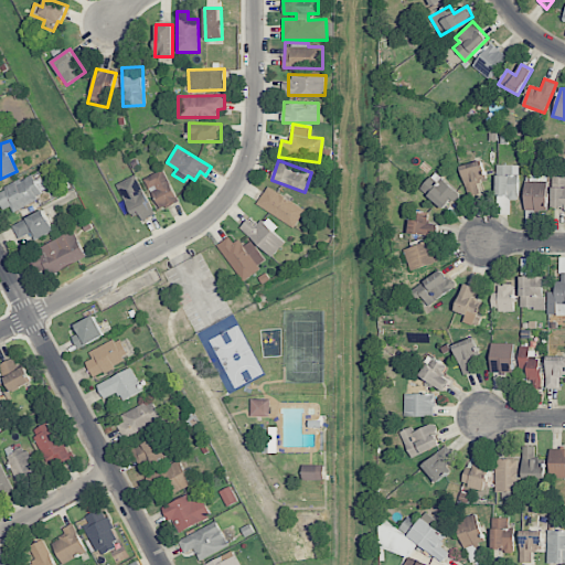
[(487,180),(481,160),(460,167),(469,196),(480,193),(477,182),(487,180)]
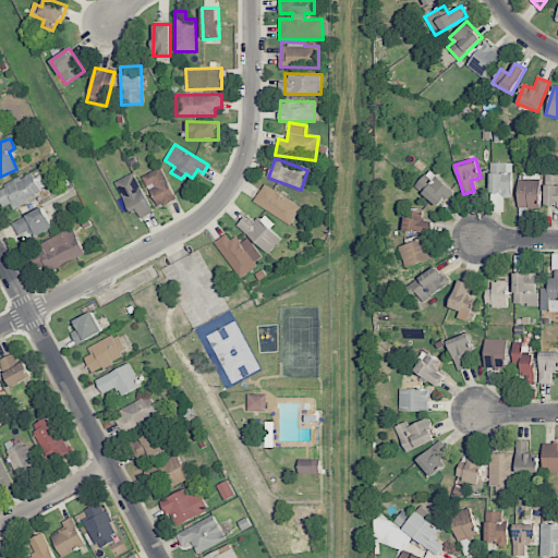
[(512,197),(512,162),(490,162),(490,211),(504,211),(504,197),(512,197)]
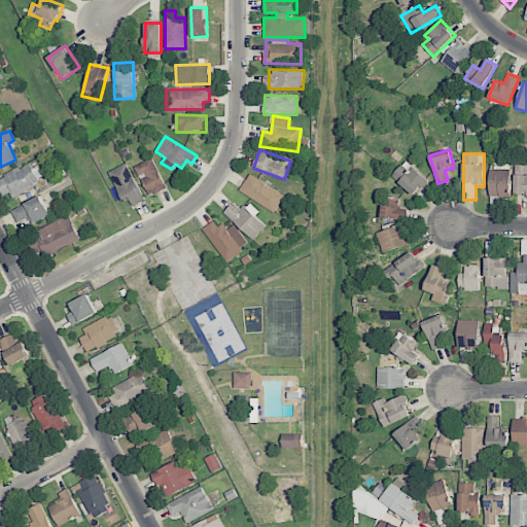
[(147,196),(165,189),(154,159),(136,165),(147,196)]
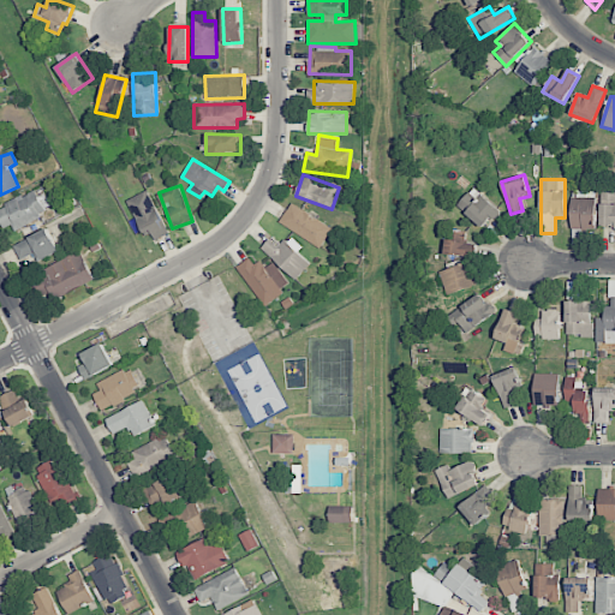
[(483,230),(500,212),(475,187),(458,206),(483,230)]
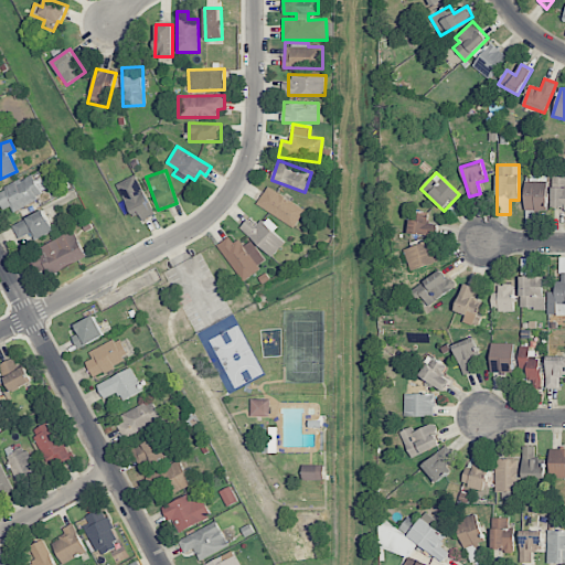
[(44,194),(33,173),(0,190),(0,202),(6,214),(44,194)]
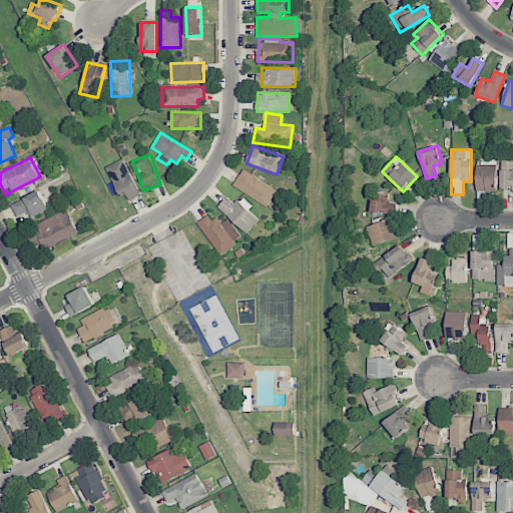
[(126,194),(129,200),(139,195),(124,159),(107,166),(120,197),(126,194)]
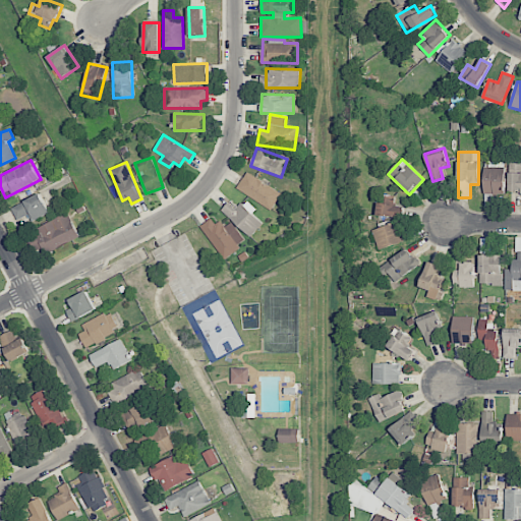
[(483,193),(504,194),(505,167),(484,167),(483,193)]
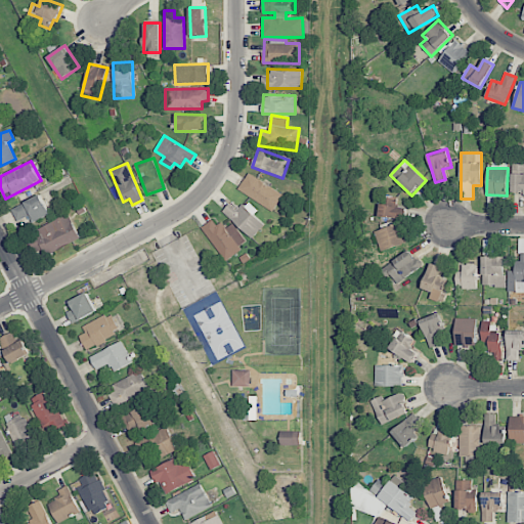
[(237,189),(272,212),(284,194),(249,173),(237,189)]
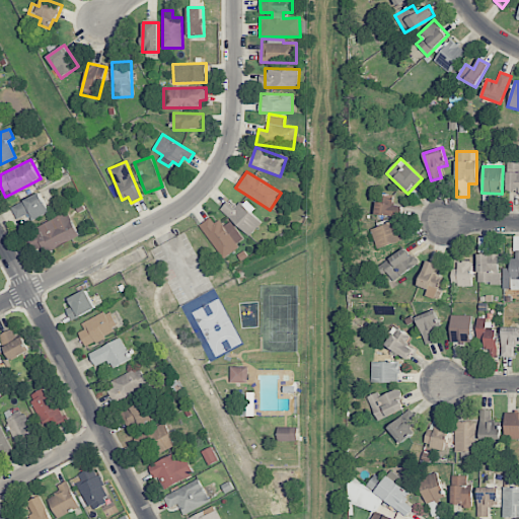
[(50,212),(40,193),(10,208),(17,219),(28,213),(32,221),(50,212)]
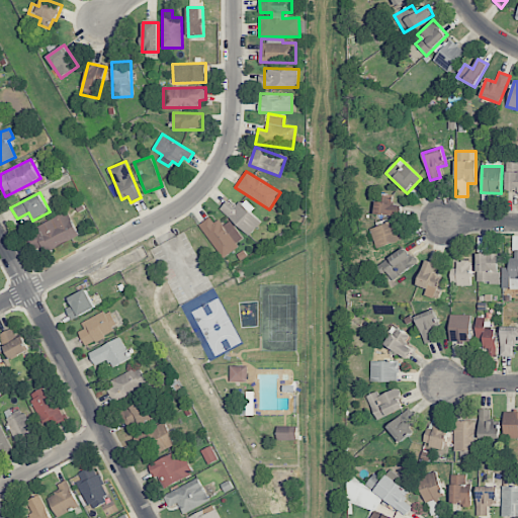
[(402,216),(402,204),(393,204),(394,194),(378,194),(377,214),(402,216)]
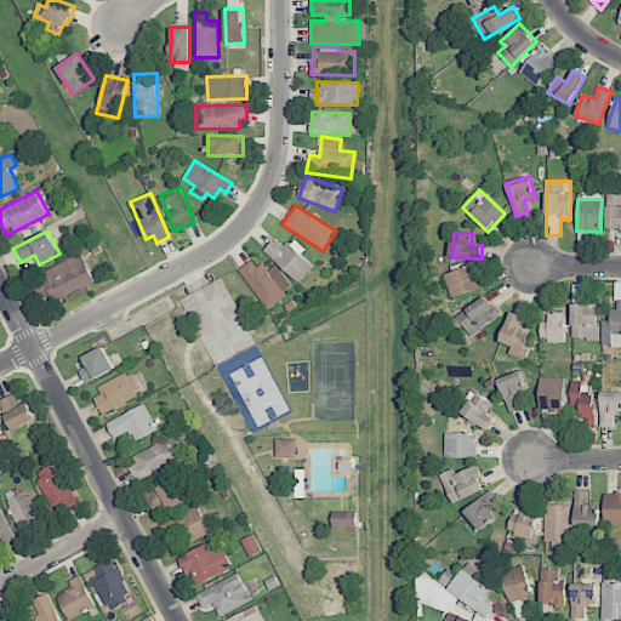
[(288,241),(281,249),(273,241),(265,250),(298,283),(313,267),(288,241)]
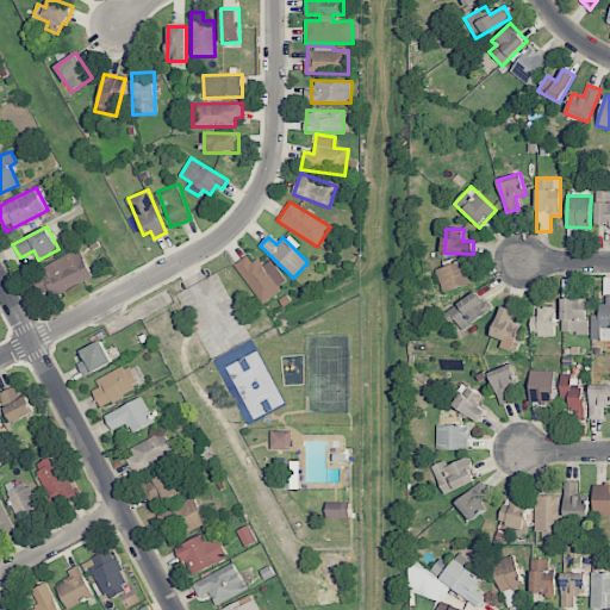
[(53,296),(93,280),(81,250),(41,266),(53,296)]
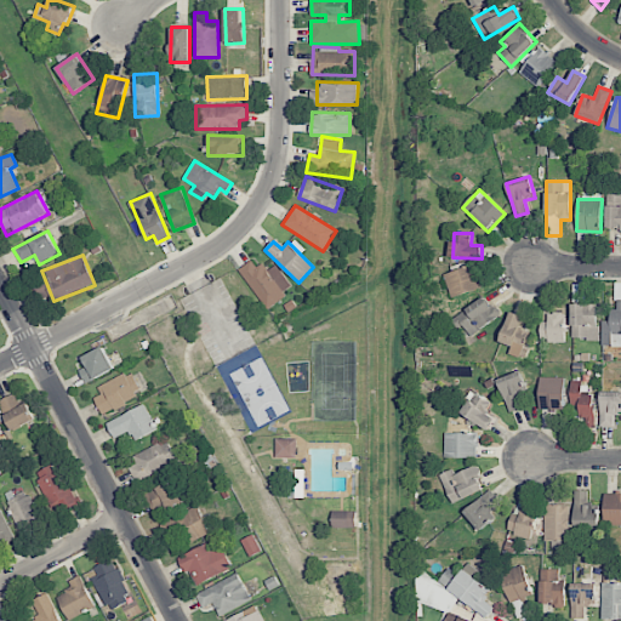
[(239,269),(267,308),(294,289),(277,266),(266,273),(255,257),(239,269)]
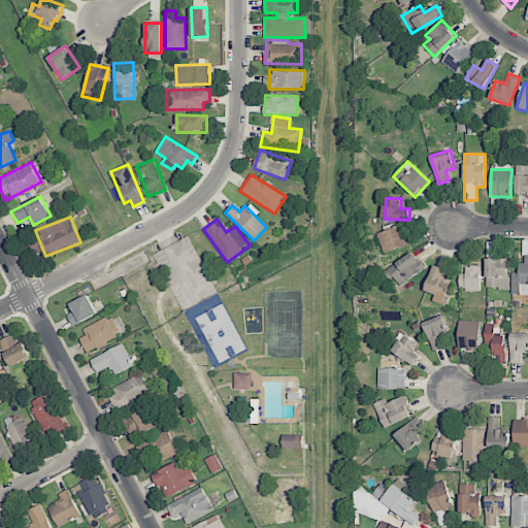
[(409,244),(403,225),(377,233),(384,253),(409,244)]
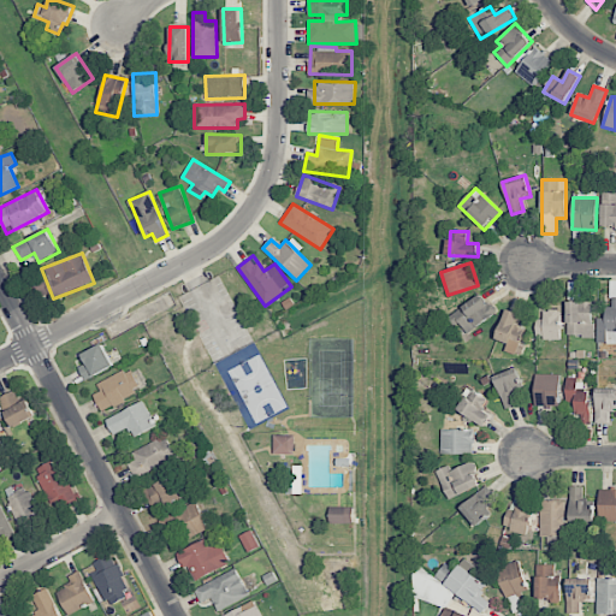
[(448,318),(454,327),(460,323),(467,333),(496,313),(481,292),(448,318)]
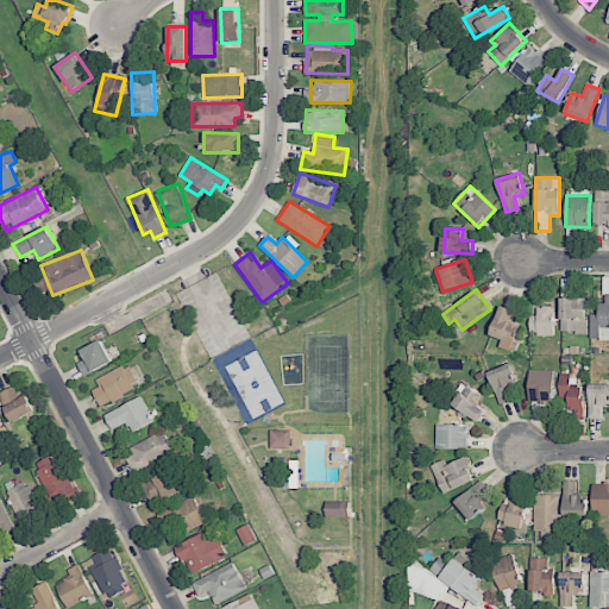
[(560,297),(560,332),(585,333),(585,294),(572,294),(572,297),(560,297)]
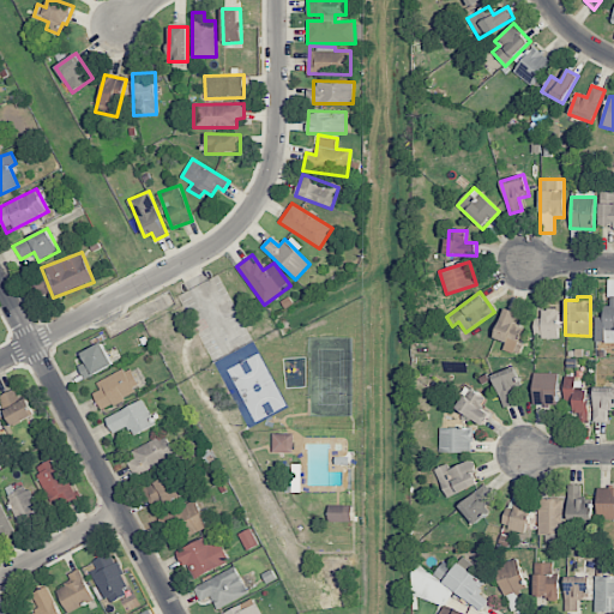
[(522,327),(513,325),(517,312),(503,308),(495,338),(505,342),(503,350),(515,354),(522,327)]
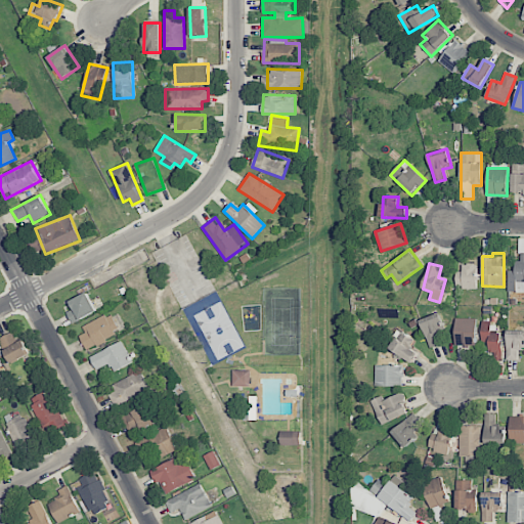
[(455,288),(476,288),(477,264),(462,264),(462,272),(455,271),(455,288)]
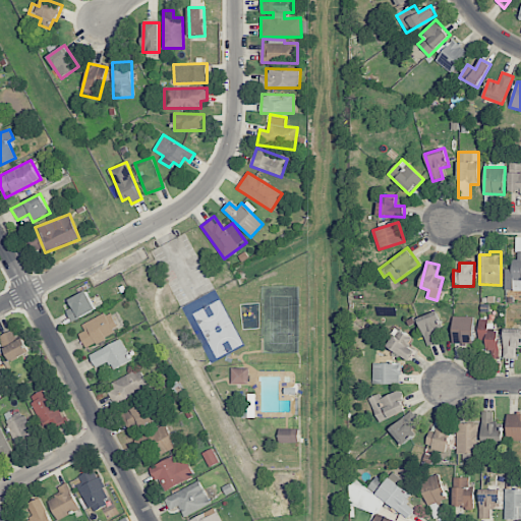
[(73,307),(66,310),(72,322),(97,310),(88,291),(69,299),(73,307)]
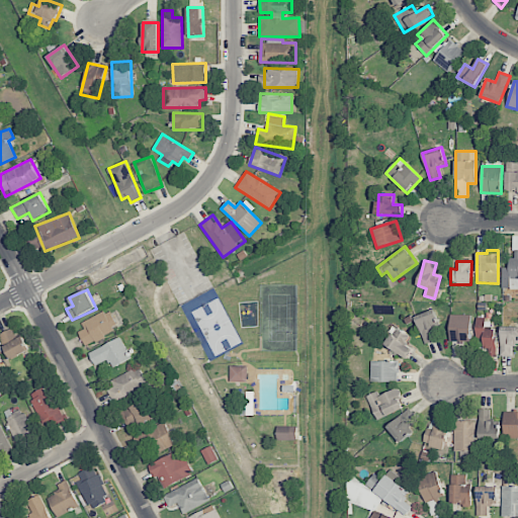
[(415,317),(425,344),(435,340),(432,330),(441,327),(434,309),(415,317)]
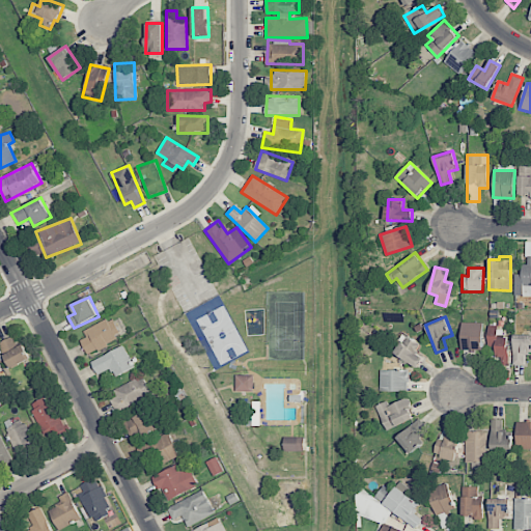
[(81,340),(87,354),(122,337),(113,317),(83,331),(86,337),(81,340)]
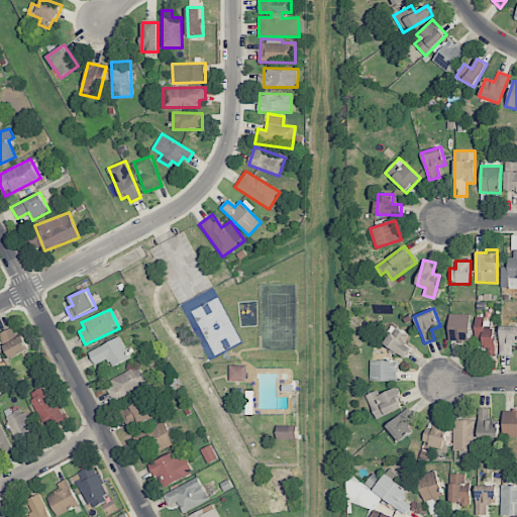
[(470,314),(449,314),(449,340),(470,340),(470,314)]
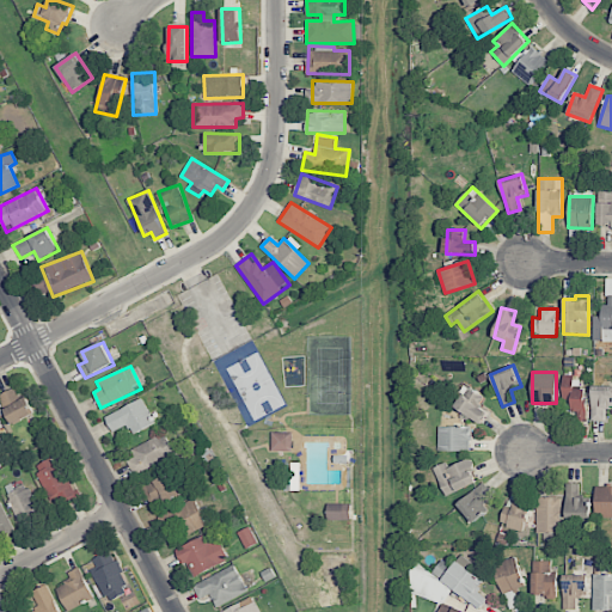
[(487,411),(478,408),(484,396),(466,386),(456,410),(482,422),(487,411)]
